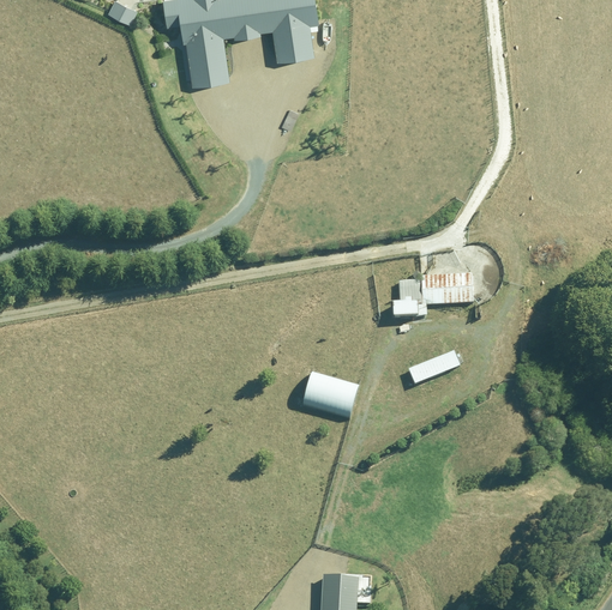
[(189,83),(229,77),(223,32),(233,31),(234,36),(259,32),(259,28),(273,26),(277,59),(312,54),(309,22),(319,19),(316,0),(161,0),(165,24),(181,22),(189,83)]
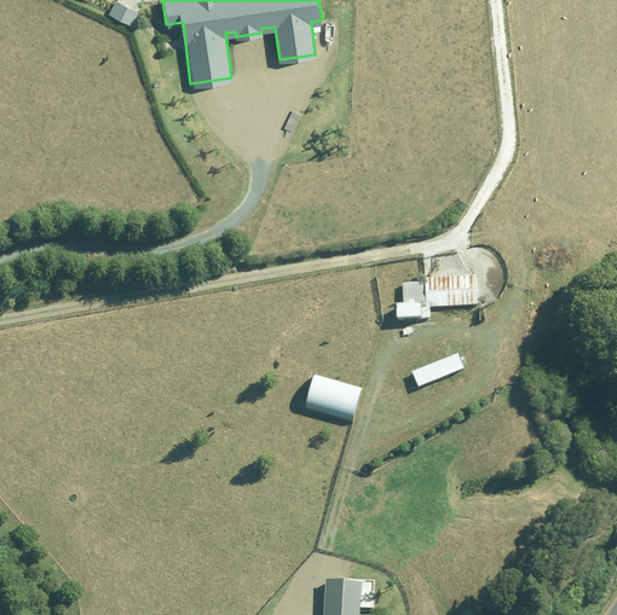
[(428,317),(428,307),(477,302),(474,272),(402,279),(404,305),(397,306),(398,319),(428,317)]
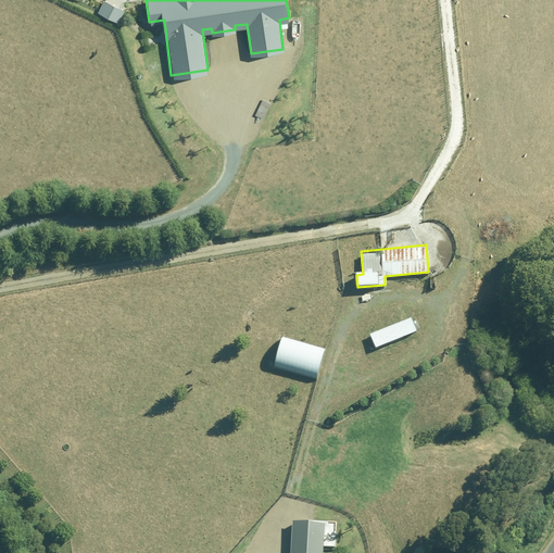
[(411,317),(368,334),(374,348),(416,331),(411,317)]
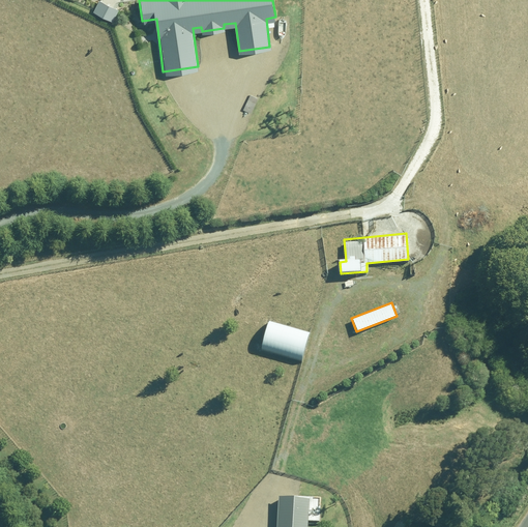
[(310,331),(269,320),(261,348),(301,359),(310,331)]
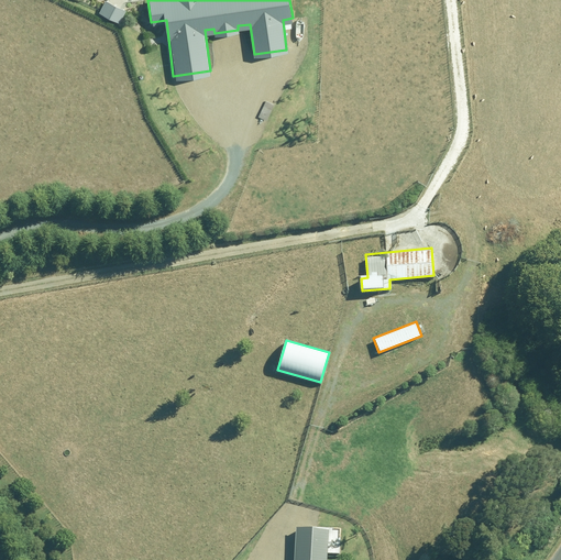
[(325,559),(327,526),(295,525),(293,559),(325,559)]
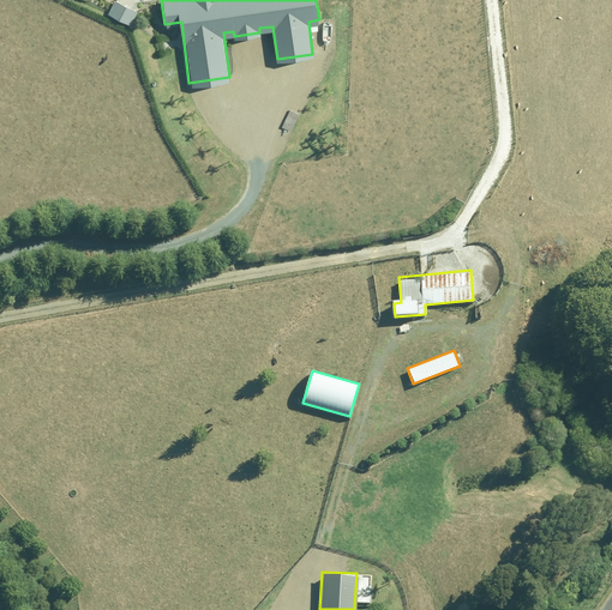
All buildings are outlined.
